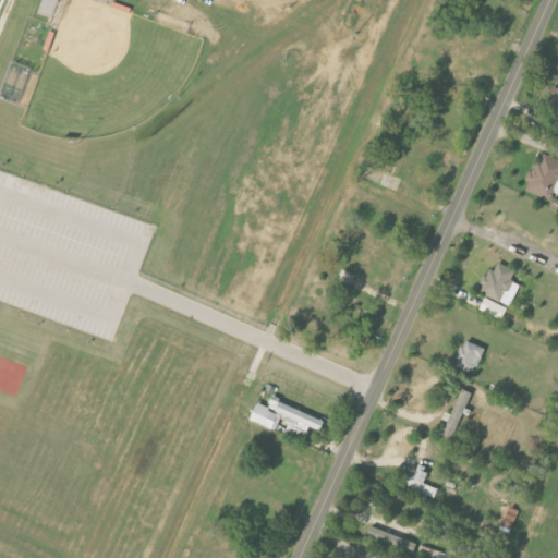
[(44,0),(39,13),(51,19),(57,0),(44,0)]
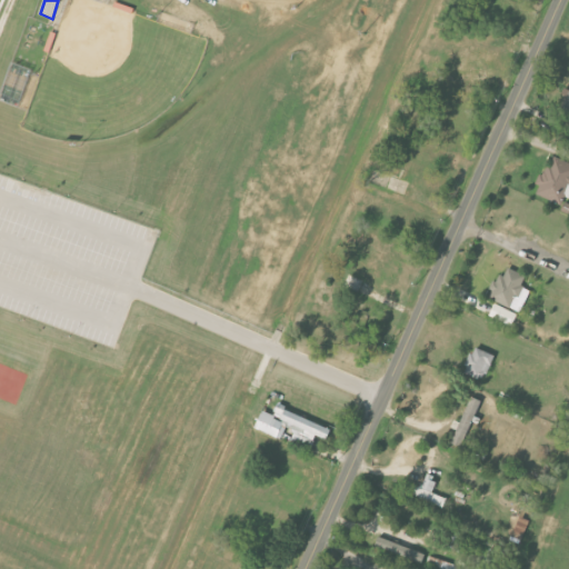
[(568,162),(550,157),(541,187),(540,186),(538,196),(567,205),(568,196),(568,162)]
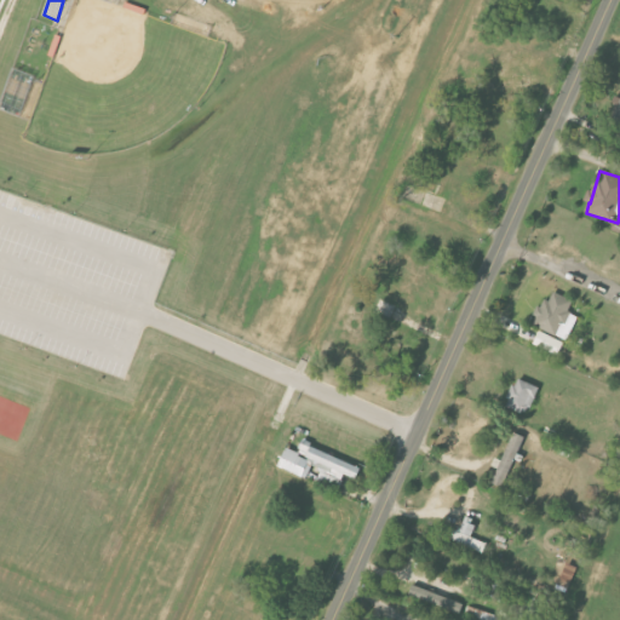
[(579,316),(569,313),(574,300),(555,293),(550,303),(543,299),(533,325),(569,340),(579,316)]
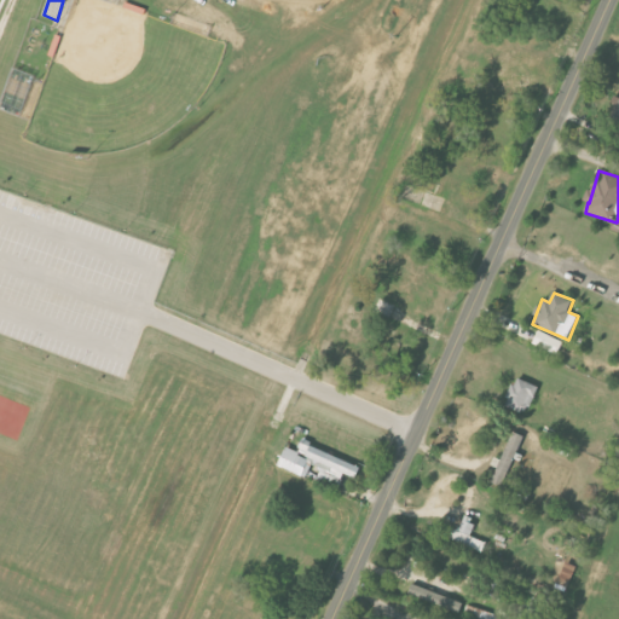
[(559,356),(565,341),(539,331),(533,345),(559,356)]
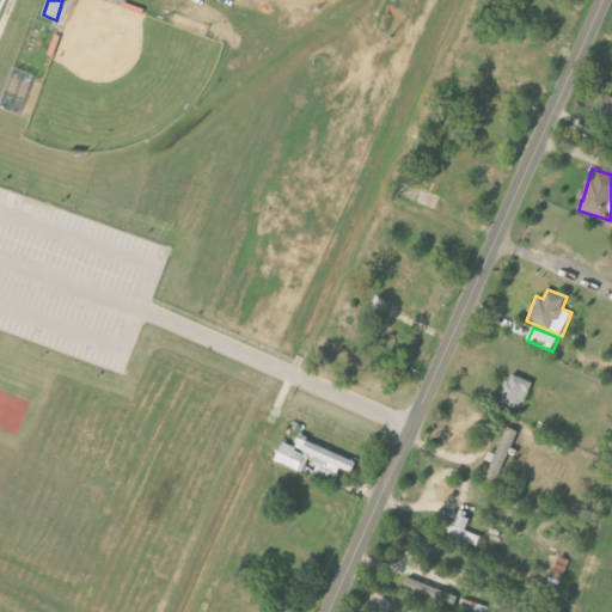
[(502,397),(524,407),(533,381),(512,372),(502,397)]
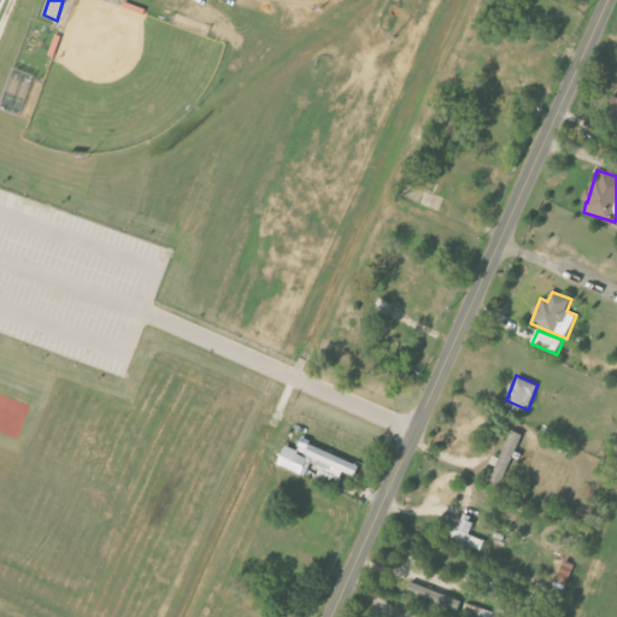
[(523,434),(511,429),(495,465),(497,466),(494,472),(505,477),(523,434)]
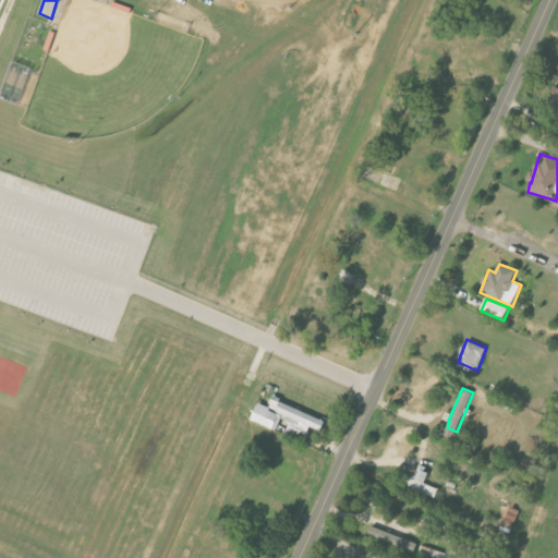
[(327,422),(275,398),(269,408),(292,419),(284,434),(305,443),(312,427),(322,433),(327,422)]
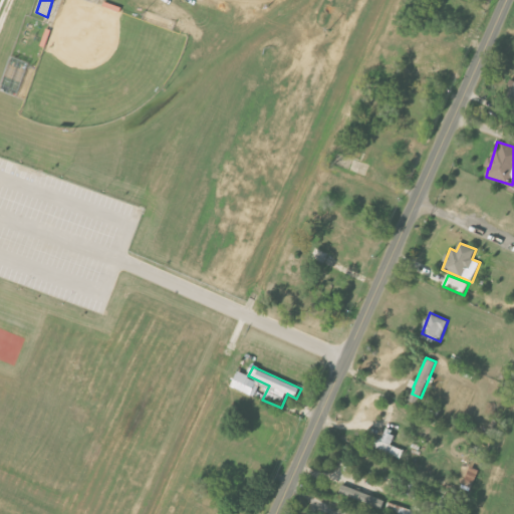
[(260,381),(238,371),(232,387),(254,397),(260,381)]
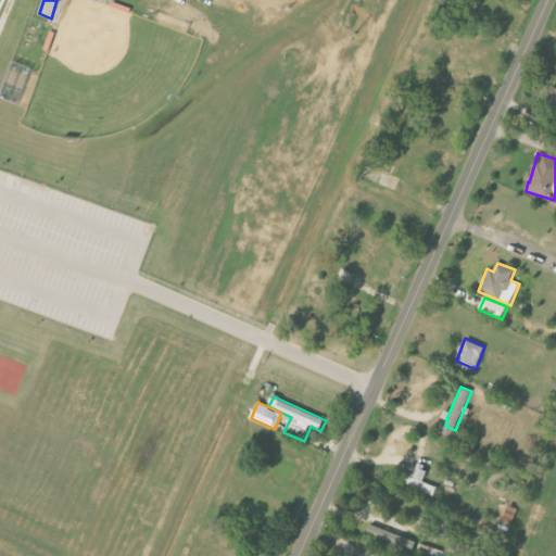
[(428,466),(419,463),(414,477),(404,472),(400,483),(433,495),(437,487),(422,481),(428,466)]
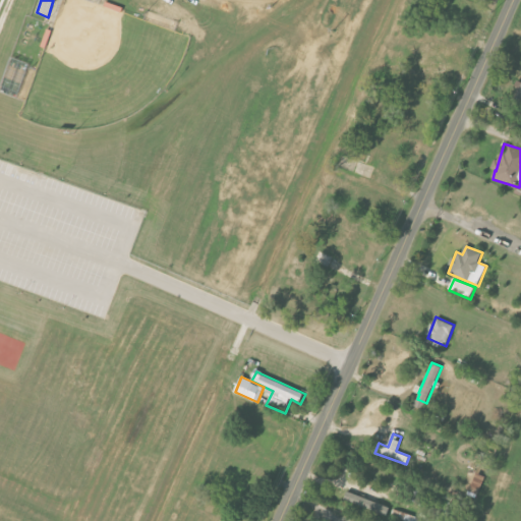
[(387,515),(390,507),(347,493),(344,502),(387,515)]
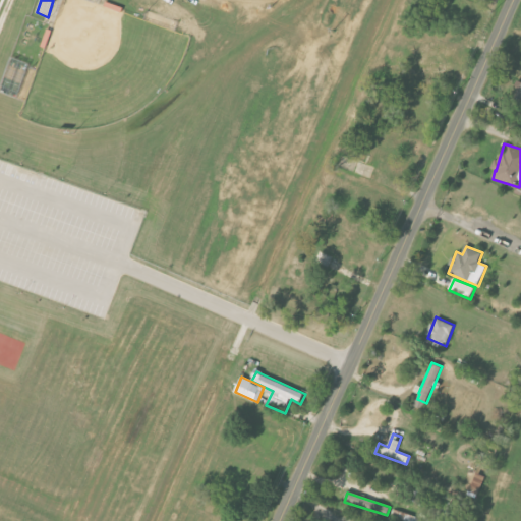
[(405,520),(407,514),(393,510),(391,517),(405,520)]
